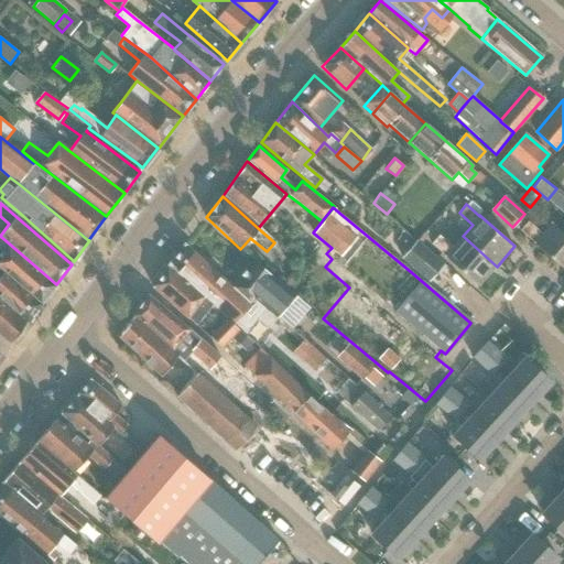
[(529,221),(521,230),(533,241),(563,269),(563,231),(551,220),(549,221),(551,224),(542,234),(529,221)]
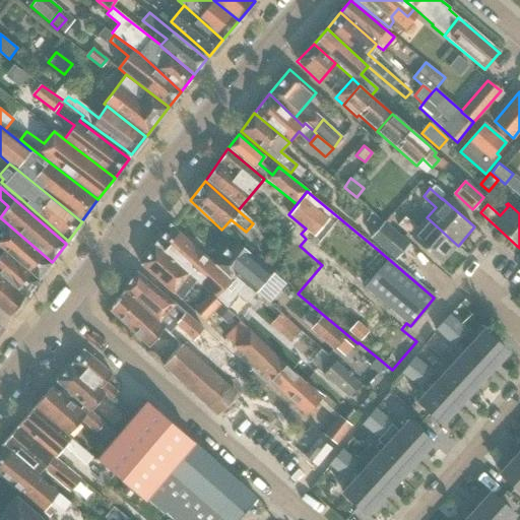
[(458,246),(427,217),(417,228),(405,216),(398,224),(409,235),(409,236),(442,264),(458,246)]
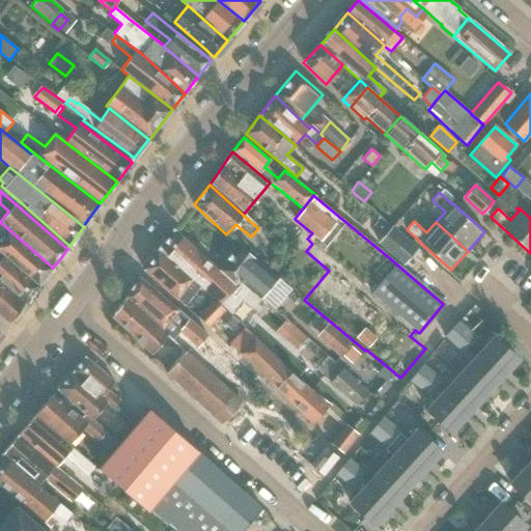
[(0,250),(39,284),(53,268),(0,222),(0,234),(2,236),(0,239),(0,250)]
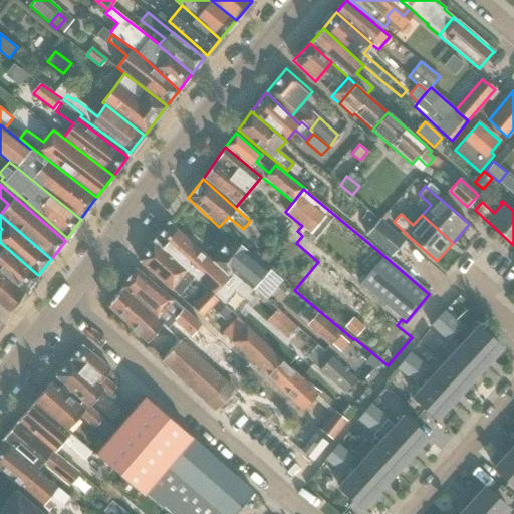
[(377,221),(365,235),(390,256),(404,240),(379,219),(377,221)]
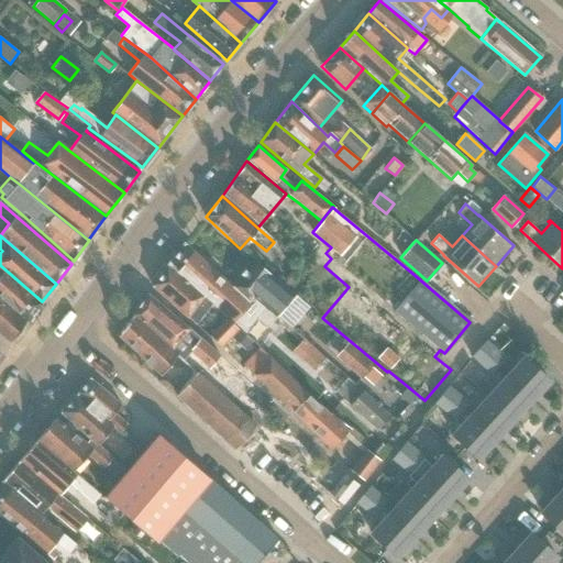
[(229,285),(185,243),(168,264),(203,297),(211,304),(227,318),(232,322),(249,304),(229,285)]
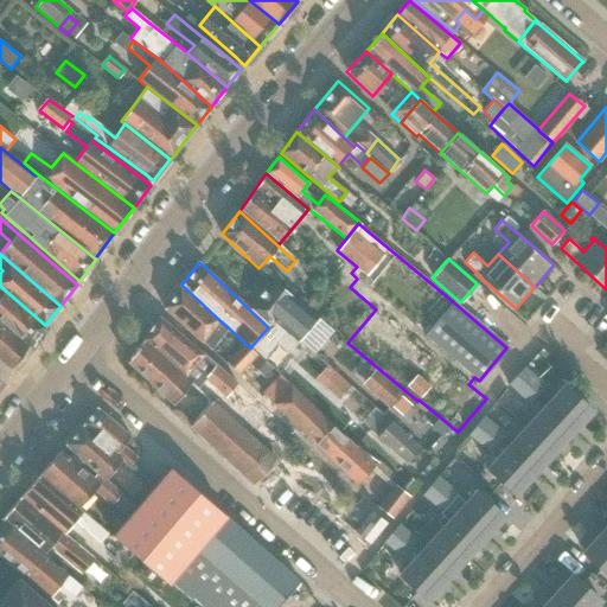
[(272,280),(247,307),(268,327),(273,321),(296,342),(317,317),(272,280)]
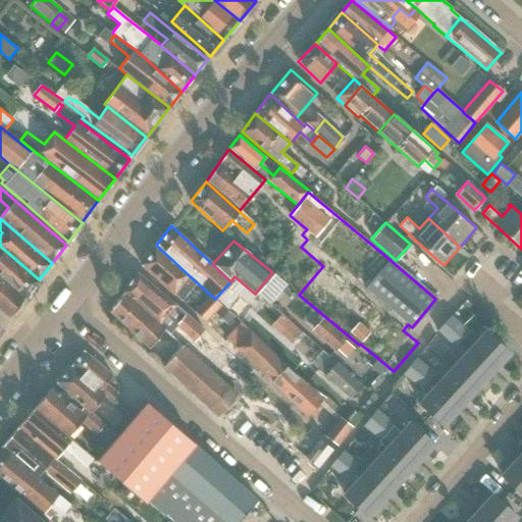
[(189,275),(156,245),(142,266),(173,294),(173,293),(181,300),(196,281),(189,275)]
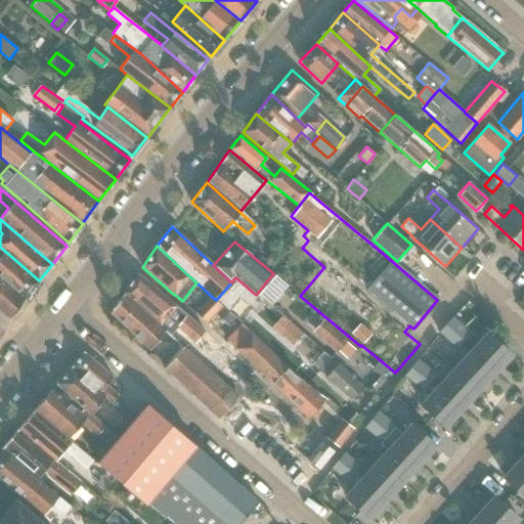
[(0,277),(26,300),(39,280),(0,247),(0,277)]
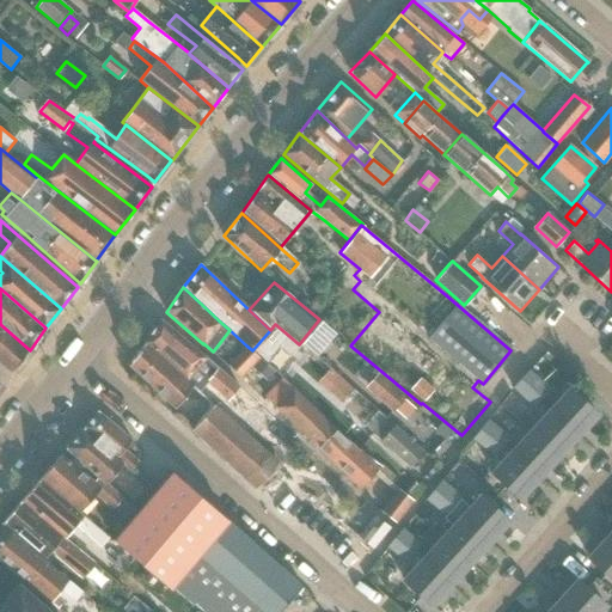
[(160,319),(145,342),(185,380),(185,379),(199,365),(209,375),(204,380),(226,401),(239,387),(206,360),(160,319)]
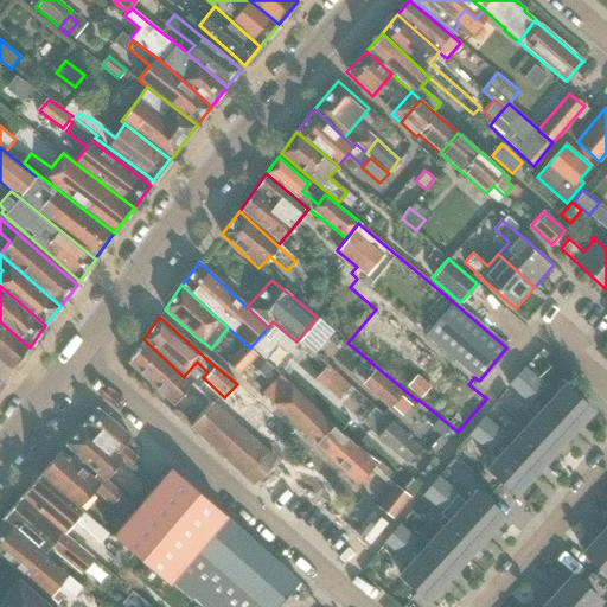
[(0,321),(0,357),(13,369),(30,347),(0,321)]
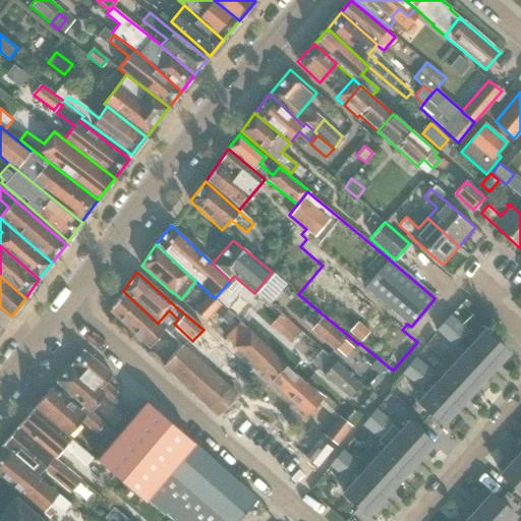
[(123,291),(110,310),(150,347),(164,329),(158,323),(158,324),(123,291)]
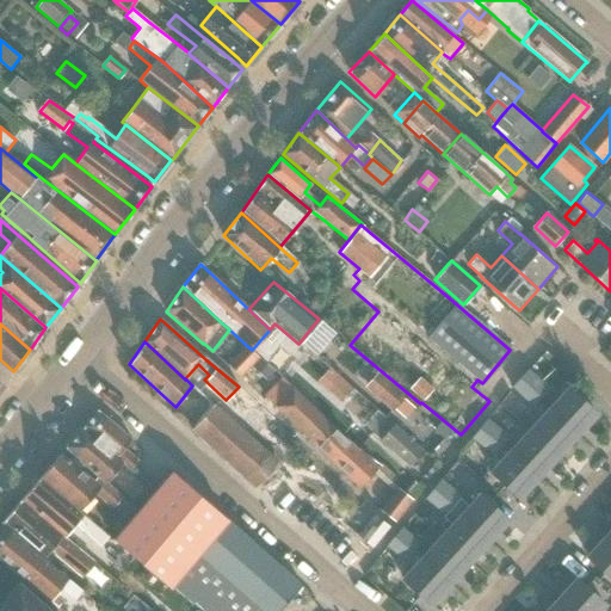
[(259,357),(252,350),(246,345),(228,363),(241,375),(251,365),(257,359),(258,357),(259,357)]
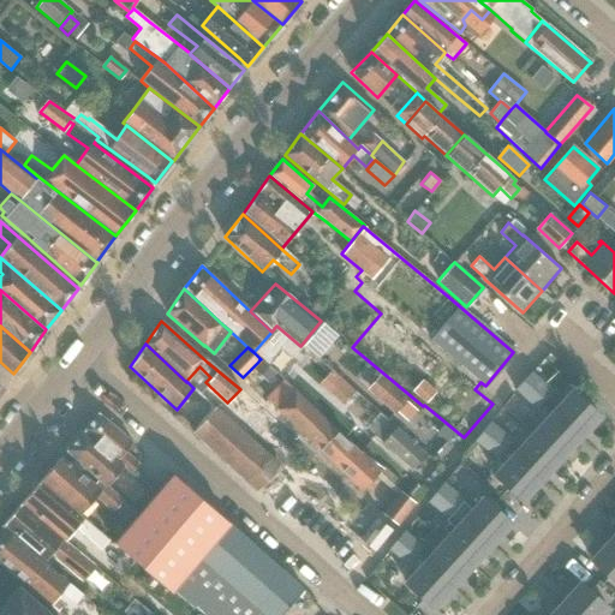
[(258,362),(252,368),(258,372),(260,374),(267,381),(274,374),(275,372),(273,370),(269,366),(261,359),(260,359),(258,362)]
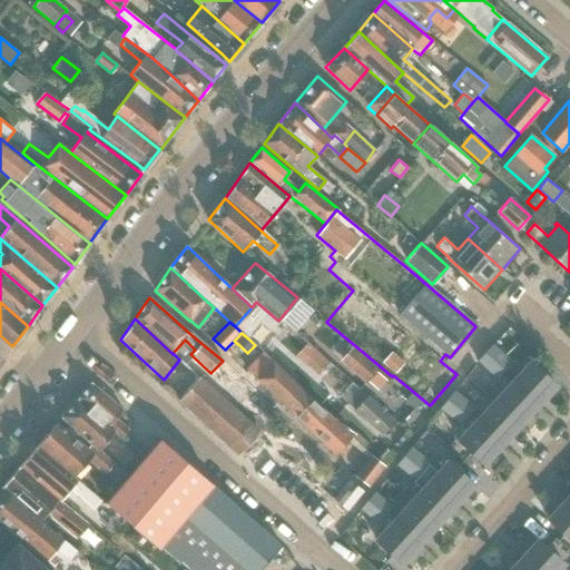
[(504,371),(512,362),(493,343),(485,352),(504,371)]
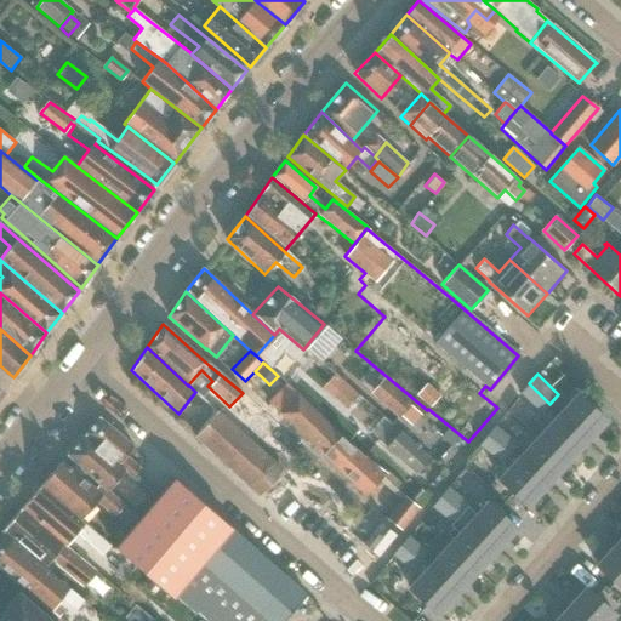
[(412,402),(386,377),(371,393),(398,417),(400,415),(410,405),(412,402)]
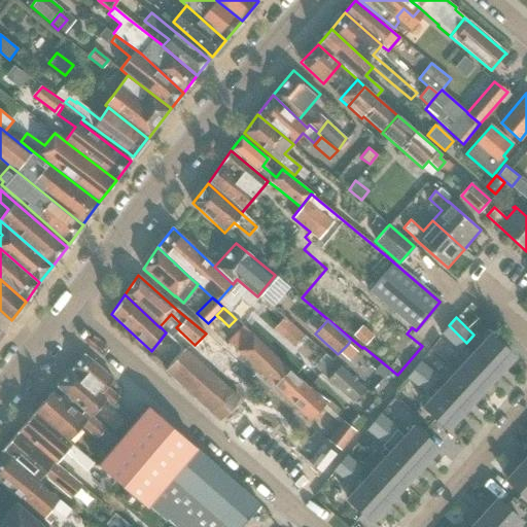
[(291,327),(282,336),(292,345),(303,334),(293,324),(291,327)]
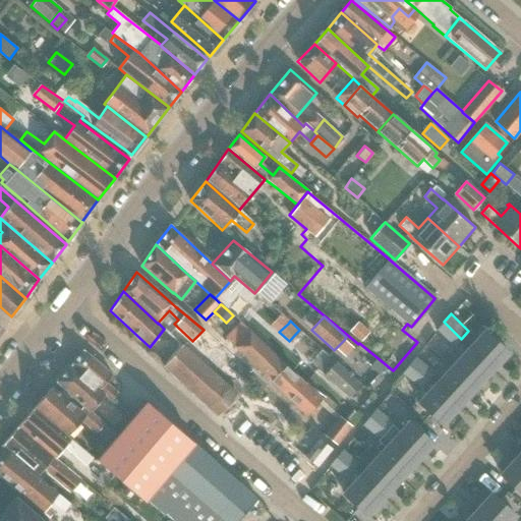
[(251,362),(267,347),(239,322),(225,337),(235,346),(235,347),(251,362)]
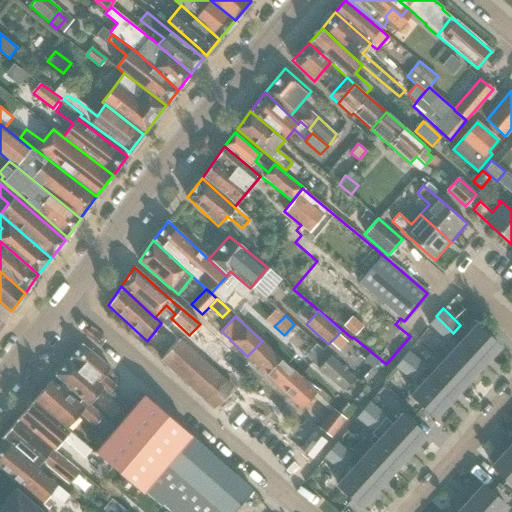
[(445,340),(453,333),(436,316),(428,324),(445,340)]
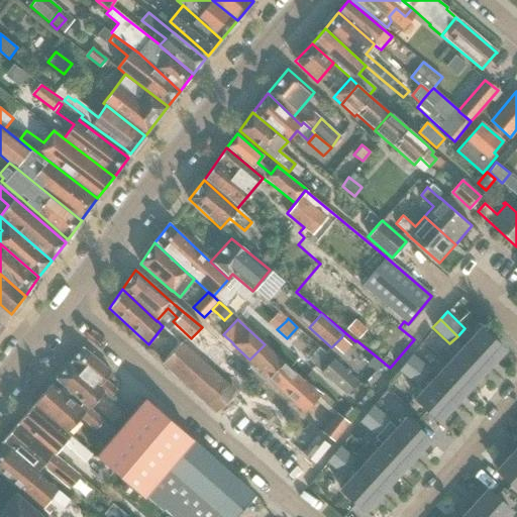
[(466,347),(488,368),(504,349),(482,329),(466,347)]
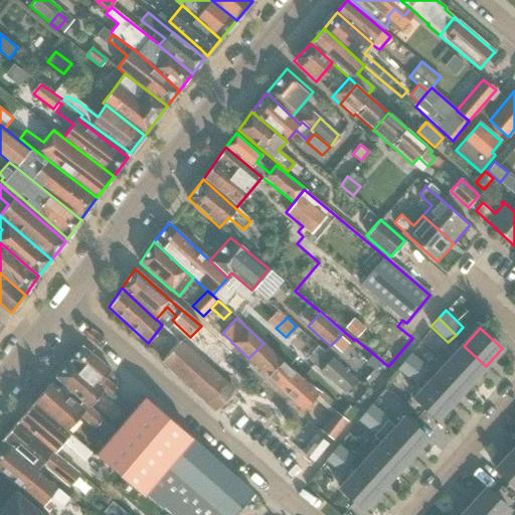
[(340,336),(332,344),(341,352),(348,343),(340,336)]
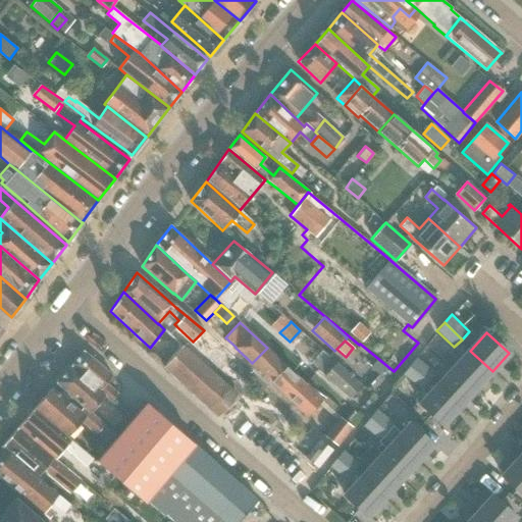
[(183,347),(164,366),(218,416),(237,396),(214,375),(200,363),(183,347)]
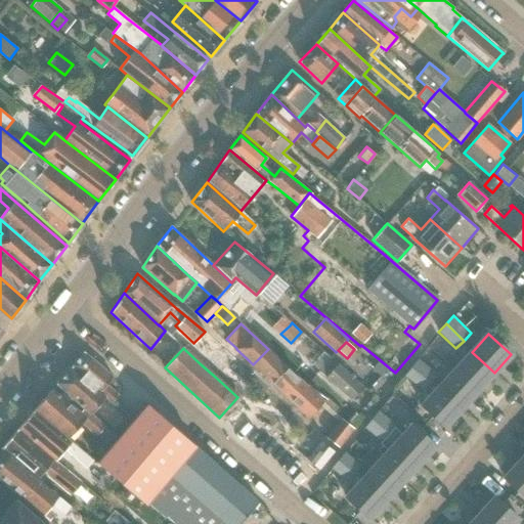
[(253,364),(272,383),(287,367),(268,349),(253,364)]
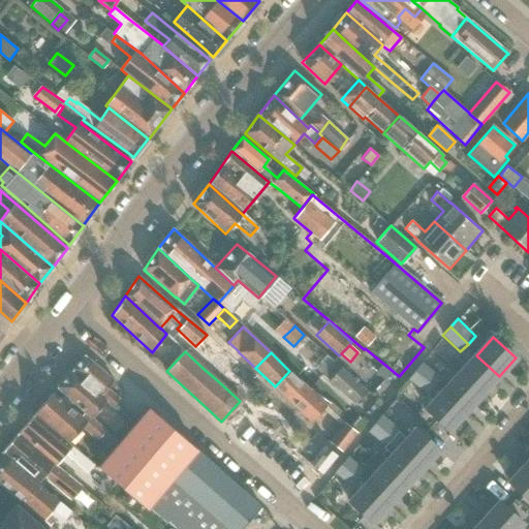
[(341,368),(325,354),(314,368),(330,380),(329,381),(354,404),(367,390),(342,367),(341,368)]
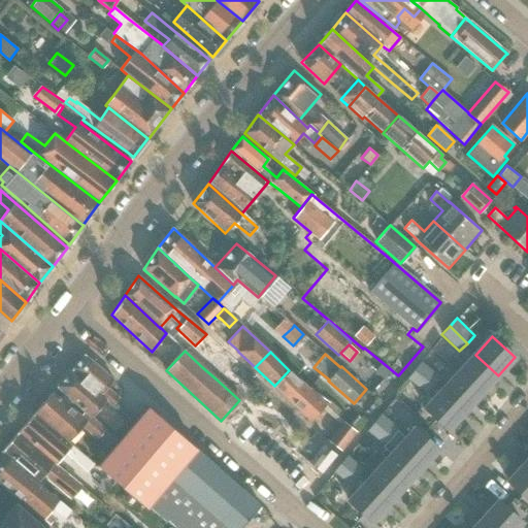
[(458,372),(481,394),(498,375),(475,355),(458,372)]
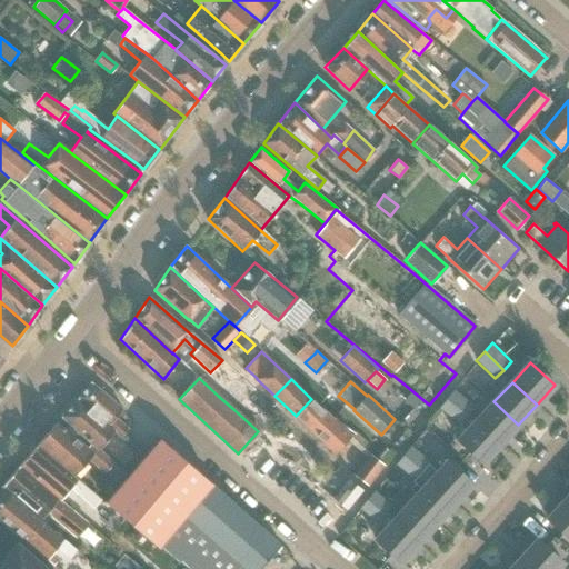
[(90,442),(99,449),(112,432),(119,438),(127,429),(116,419),(123,410),(91,383),(78,399),(62,417),(66,420),(90,442)]
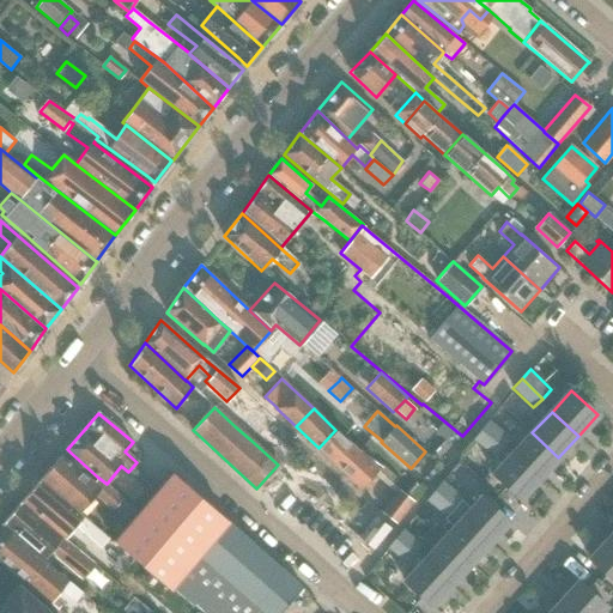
[(259,434),(243,418),(235,426),(252,441),(259,434)]
